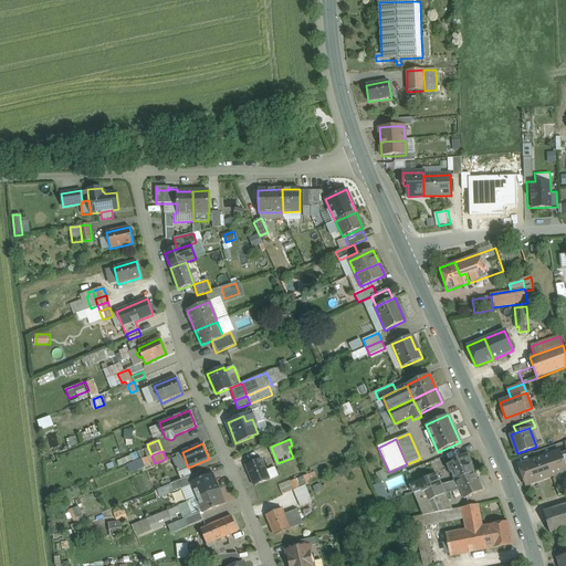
[(559,452),(520,465),(526,485),(565,471),(559,452)]
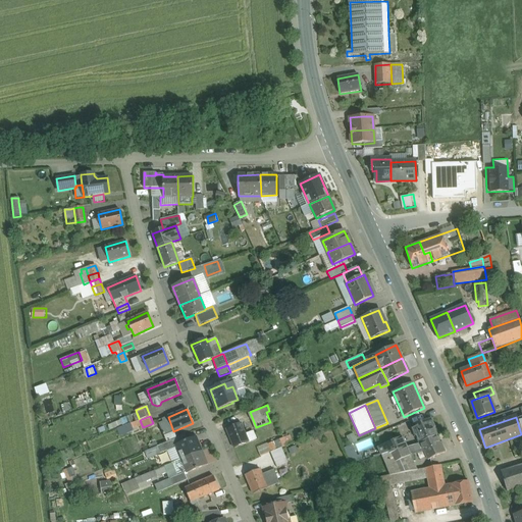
[(430,419),(411,427),(416,437),(417,436),(420,444),(436,436),(433,428),(434,428),(430,419)]
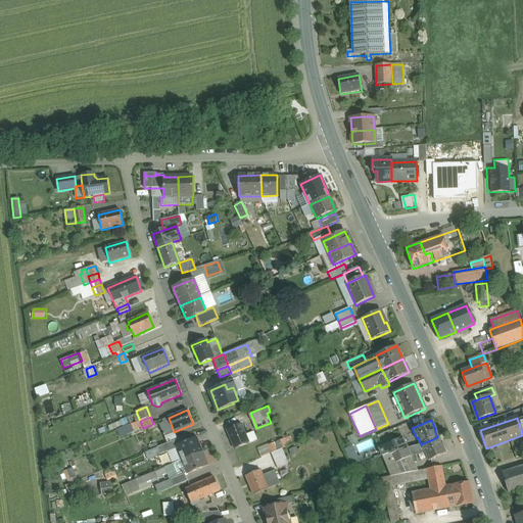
[(241,424),(227,430),(235,449),(249,443),(241,424)]
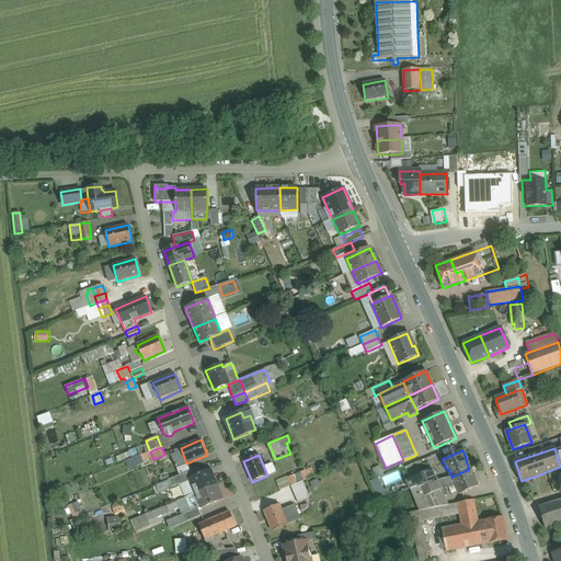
[(469,469),(451,477),(456,487),(460,495),(479,487),(474,477),(473,477),(469,469)]
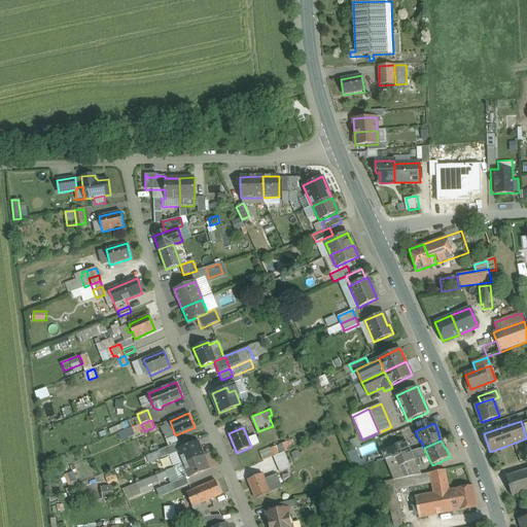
[(198,442),(178,450),(178,451),(176,453),(169,455),(174,468),(203,456),(198,442)]
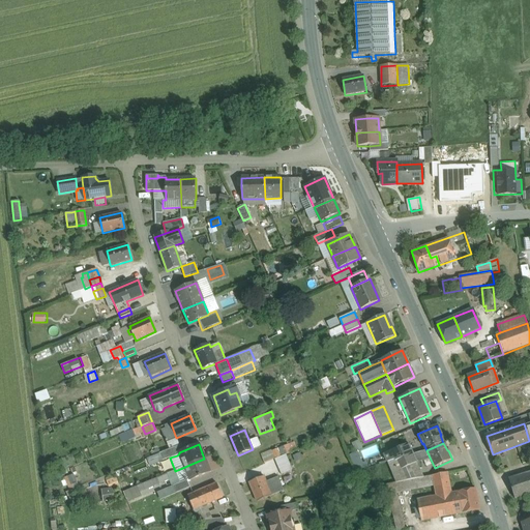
[(408,444),(384,454),(387,463),(394,461),(395,462),(412,453),(413,454),(408,444)]
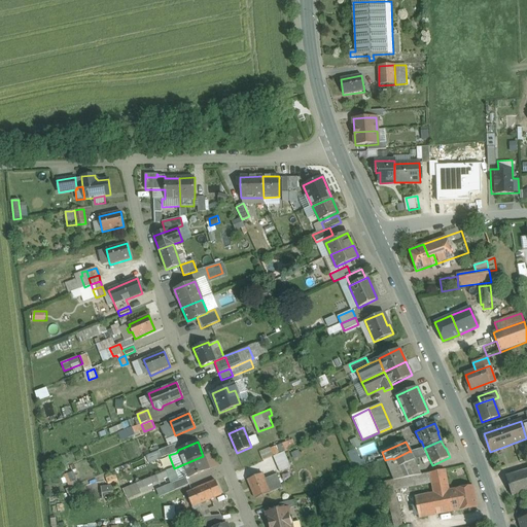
[(361,454),(377,450),(374,443),(350,451),(354,463),(363,460),(361,454)]
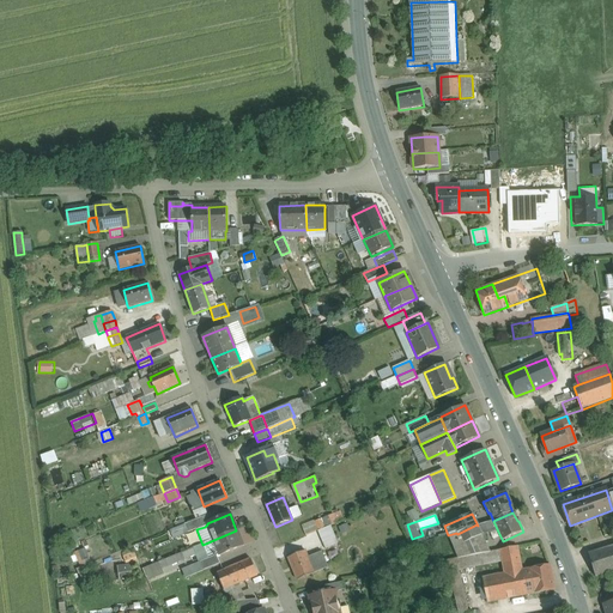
[(201,519),(184,525),(187,533),(196,529),(205,527),(201,519)]
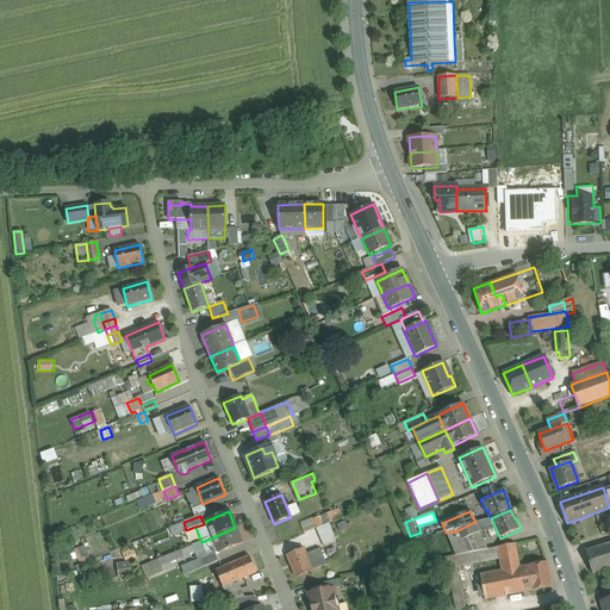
[(474,522),(455,531),(456,534),(448,536),(456,555),(475,552),(487,549),(479,534),(475,523),(474,522)]
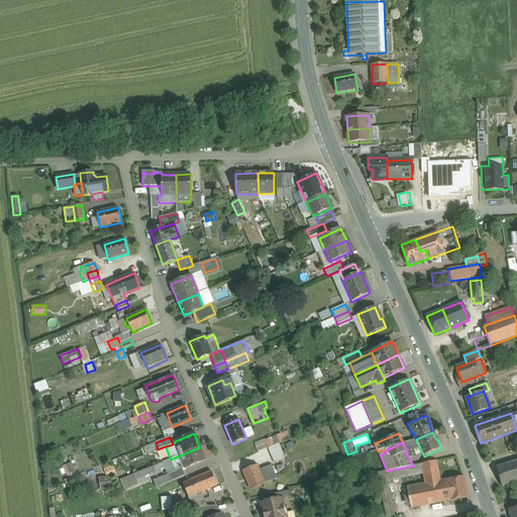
[(279,443),(268,448),(272,458),(283,453),(279,443)]
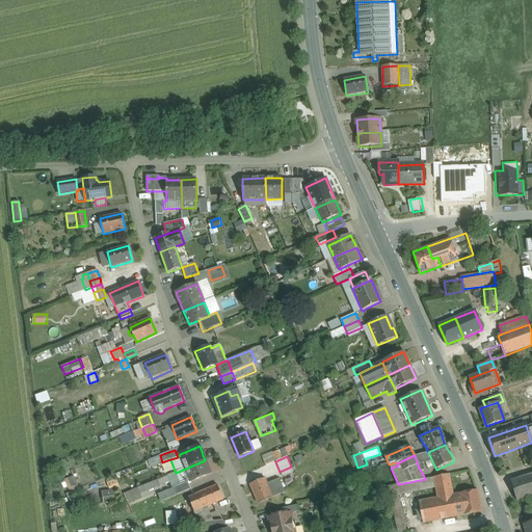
[(205,460),(176,473),(181,485),(188,482),(191,481),(191,482),(211,474),(205,460)]
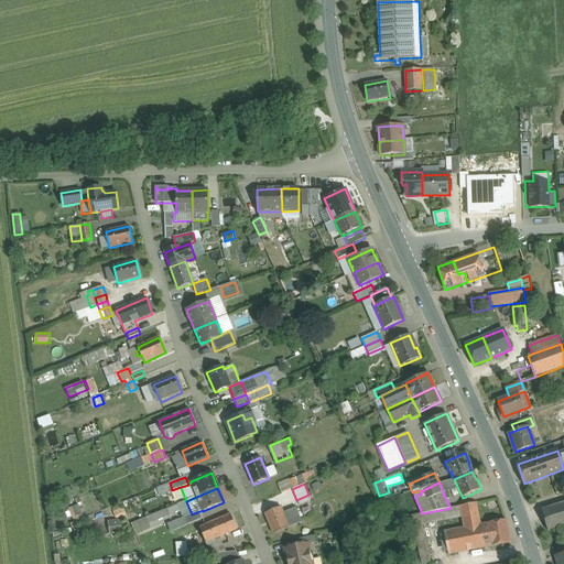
[(144,500),(156,497),(155,491),(142,496),(144,500)]
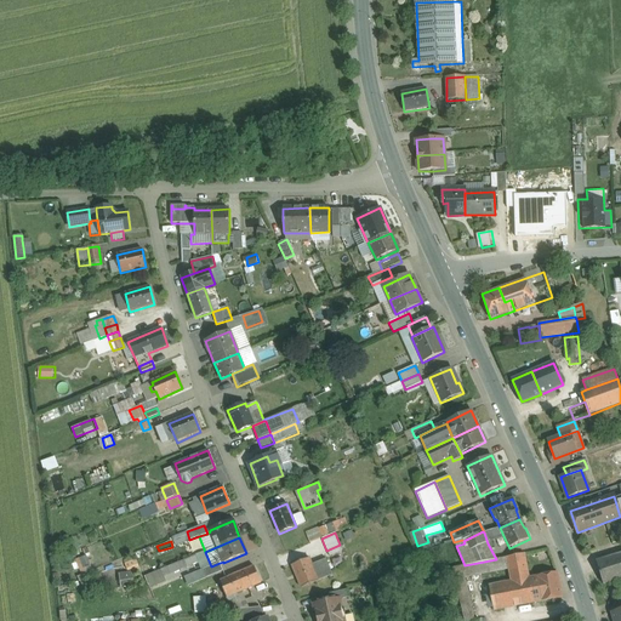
[(620,553),(596,562),(603,585),(620,579),(620,553)]
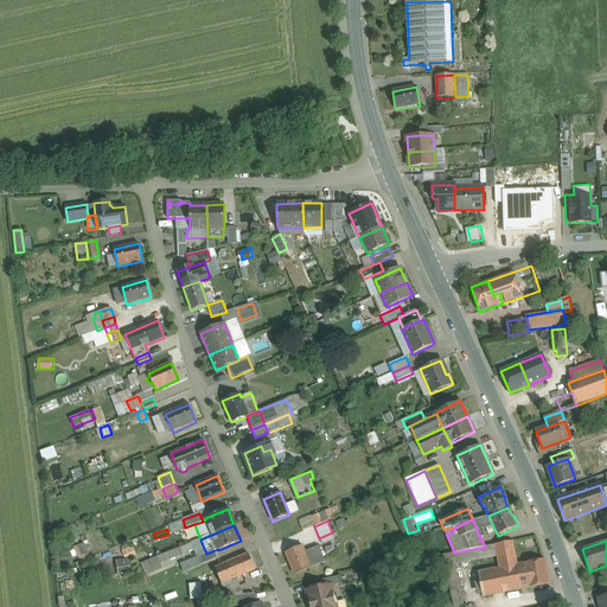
[(74,547),(78,562),(91,557),(85,542),(74,547)]
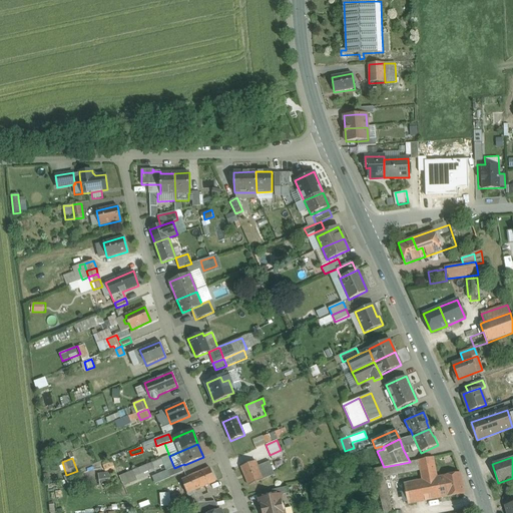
[(162,458),(152,463),(154,468),(164,464),(162,458)]
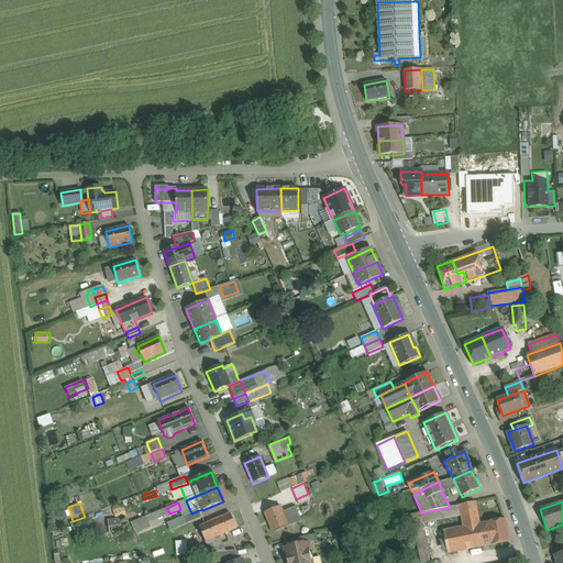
[(450,507),(439,509),(441,520),(461,516),(463,528),(478,525),(479,525),(475,503),(450,507)]
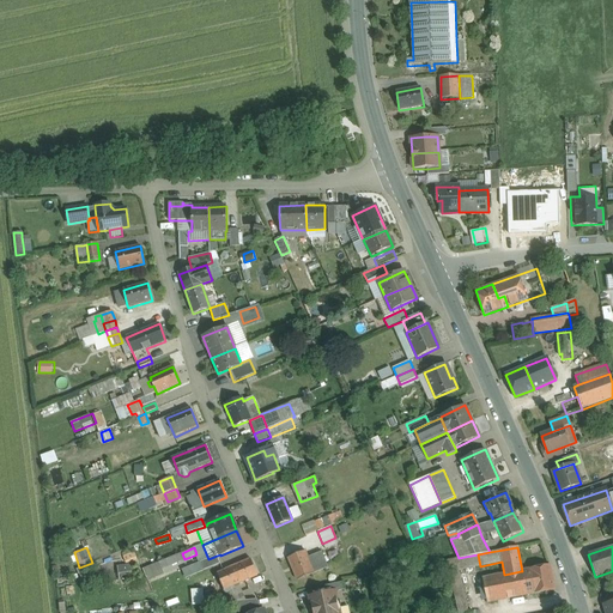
[(305,551),(287,558),(297,581),(314,574),(328,568),(322,552),(308,558),(305,551)]
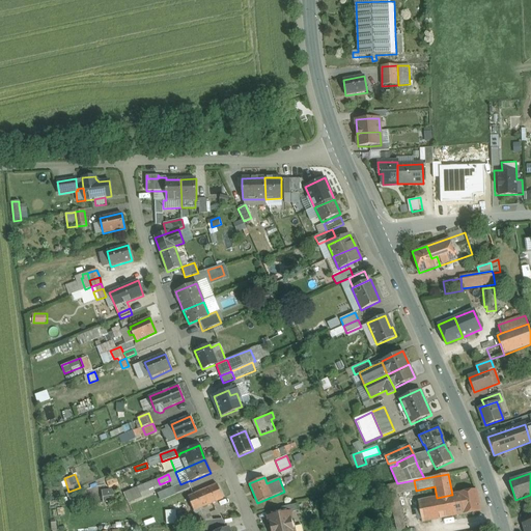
[(158,479),(123,493),(127,501),(128,503),(141,497),(139,494),(160,484),(158,479)]
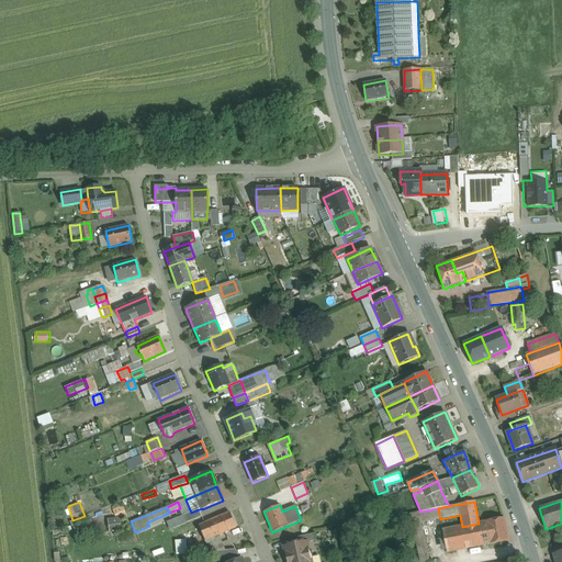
[(420,512),(408,514),(419,561),(429,561),(420,524),(440,519),(438,508),(420,512)]
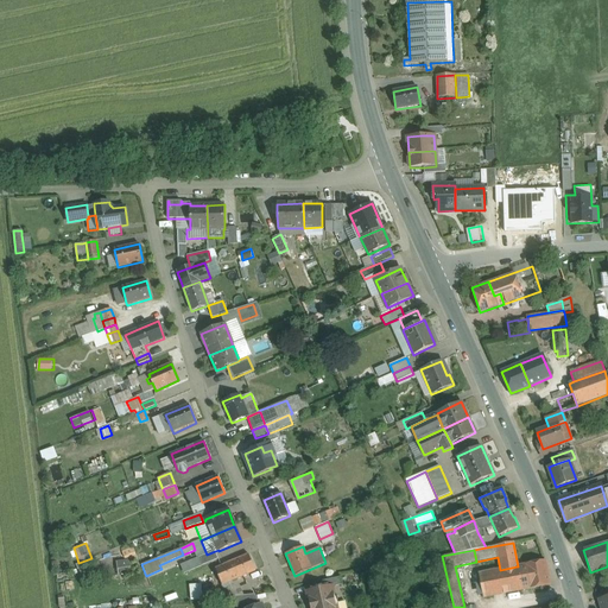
[(207,555),(198,558),(201,567),(219,559),(215,551),(207,555)]
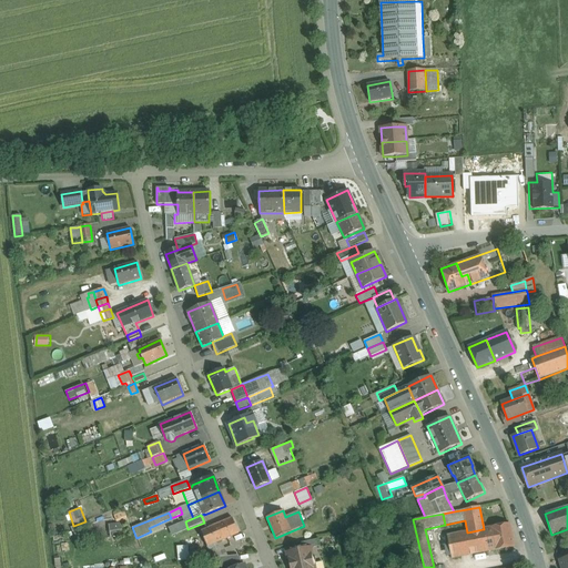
[(232,518),(209,527),(209,528),(215,544),(221,541),(239,534),(232,518)]
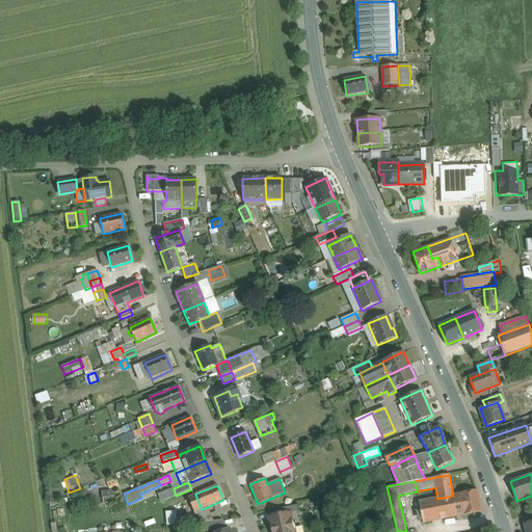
[(174,488),(159,495),(162,502),(176,496),(174,488)]
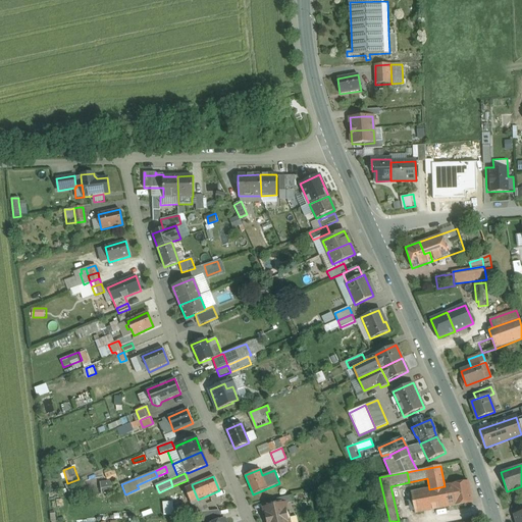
[(115,492),(115,480),(102,480),(103,493),(115,492)]
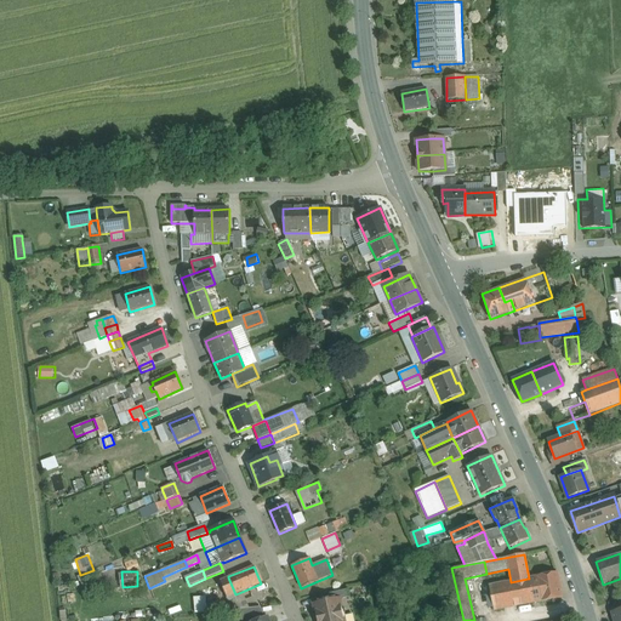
[(529,579),(528,579),(533,603),(563,598),(557,573),(529,579)]
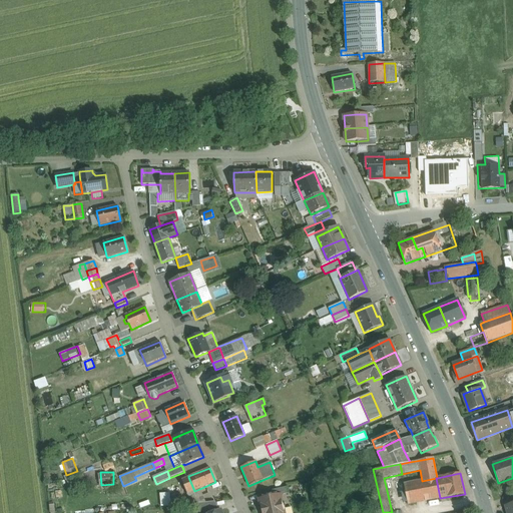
[(188,477),(181,480),(187,494),(194,491),(188,477)]
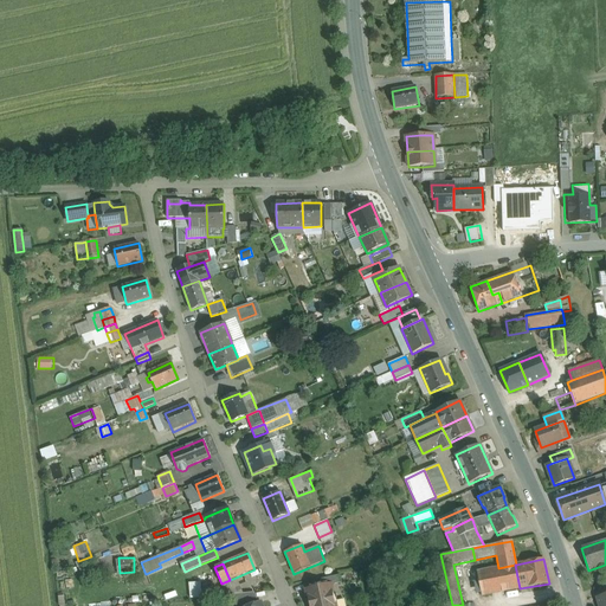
[(498,568),(477,572),(482,597),(520,588),(515,565),(498,568)]
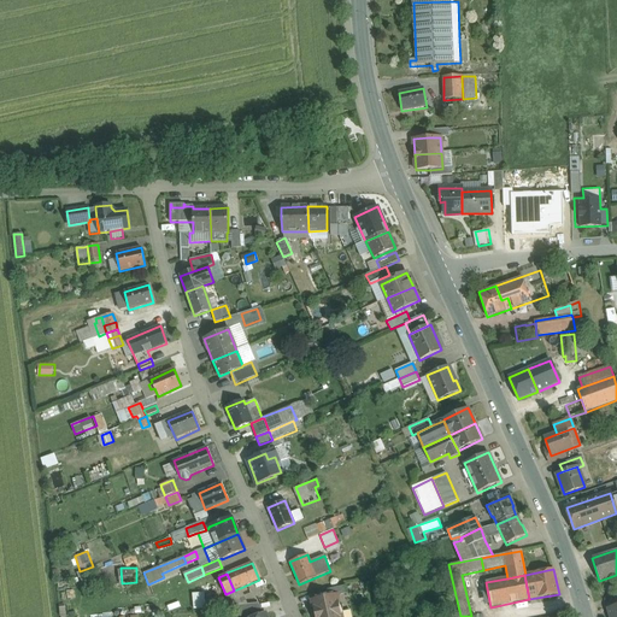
[(345,586),(327,591),(329,597),(336,595),(336,597),(347,594),(345,586)]
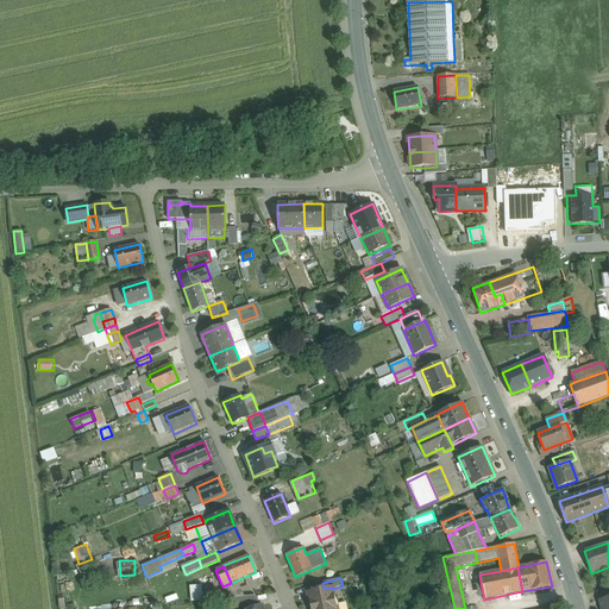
[(231,583),(223,586),(227,598),(233,598),(244,597),(237,581),(231,583)]
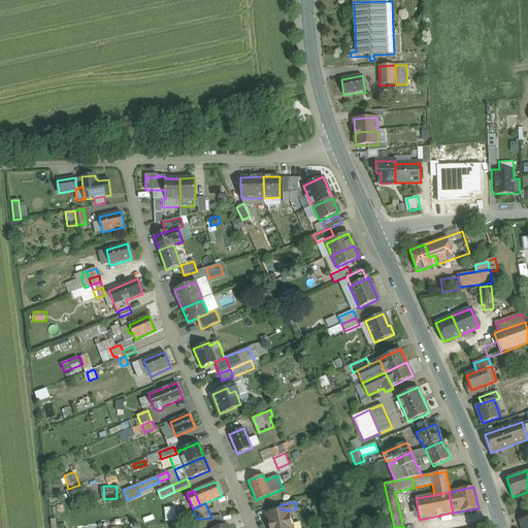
[(167,521),(177,520),(176,506),(166,507),(167,521)]
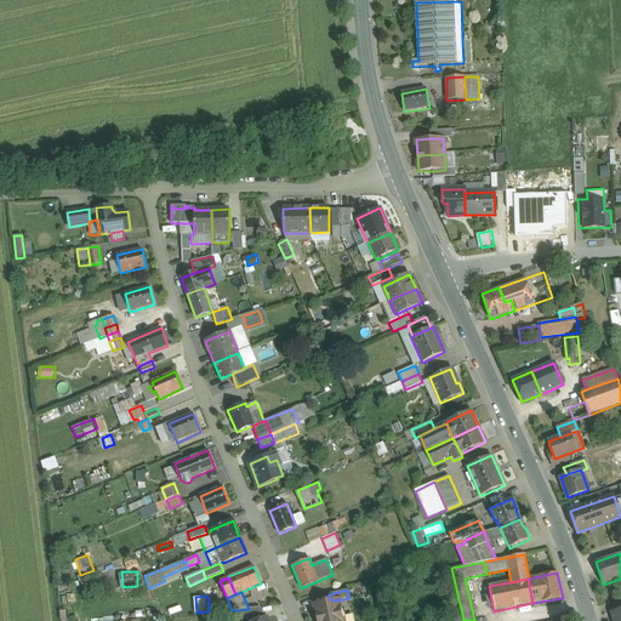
[(331,600),(314,604),(318,620),(342,620),(345,616),(343,609),(340,607),(339,600),(339,599),(331,600)]
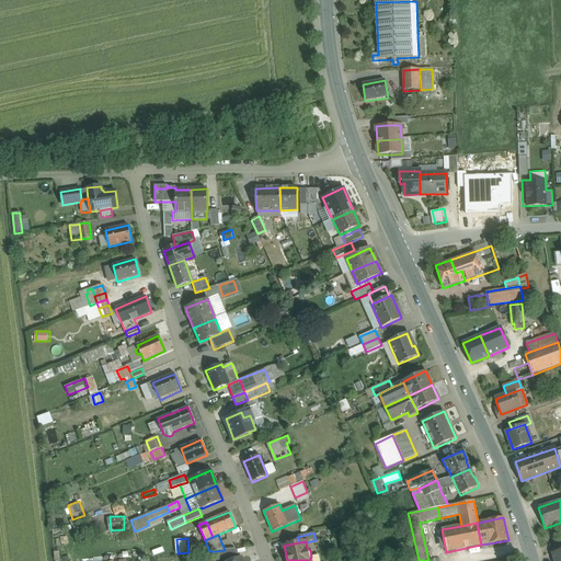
[(225,550),(215,551),(219,560),(233,560),(239,559),(236,549),(225,550)]
